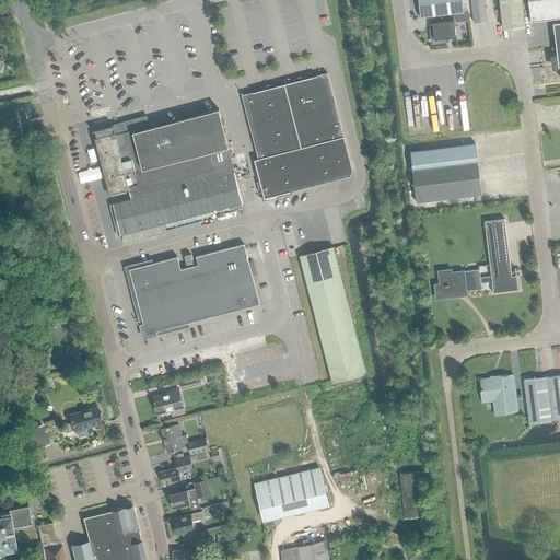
[(417,0),(420,18),(435,16),(435,23),(432,23),(433,31),(431,31),(432,43),(446,42),(446,39),(456,38),(453,14),(464,13),(462,0),(417,0)]
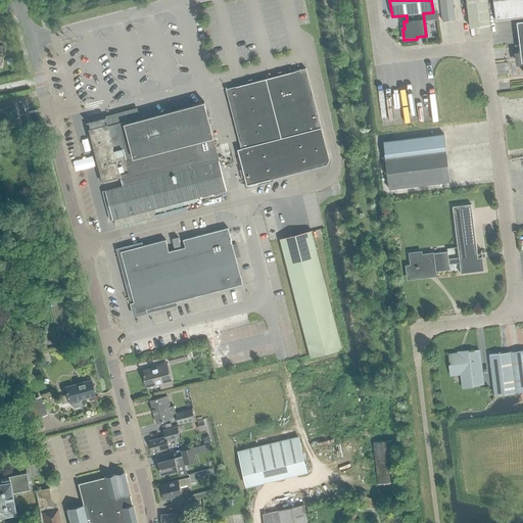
[(452,0),(439,0),(442,21),(455,19),(452,0)]
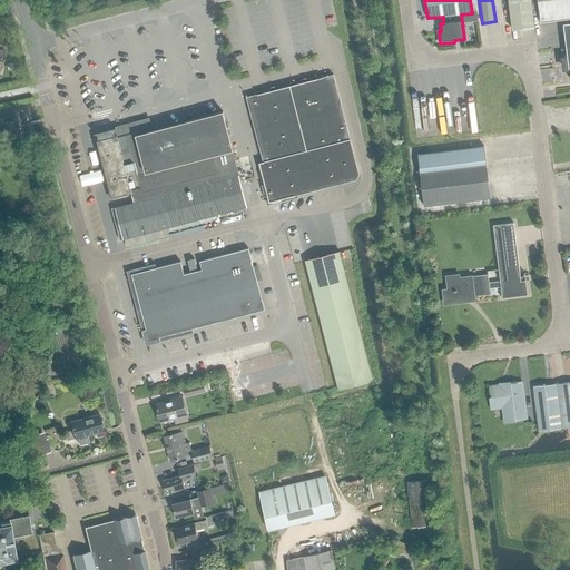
[(530,0),(508,0),(512,30),(534,27),(530,0)]
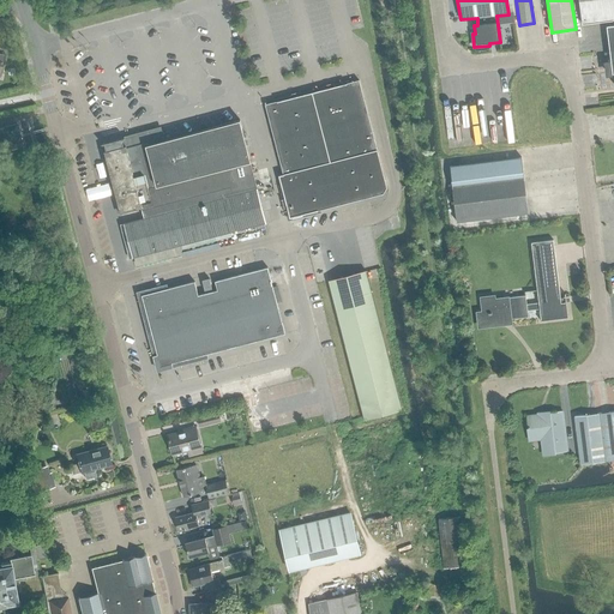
[(613,73),(613,74),(613,0),(578,0),(582,25),(606,22),(612,64),(607,64),(608,74),(613,73)]
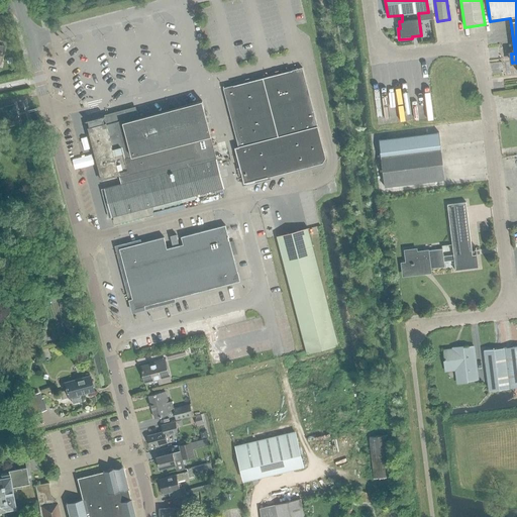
[(263,79),(279,136),(316,126),(303,69),(263,79)]
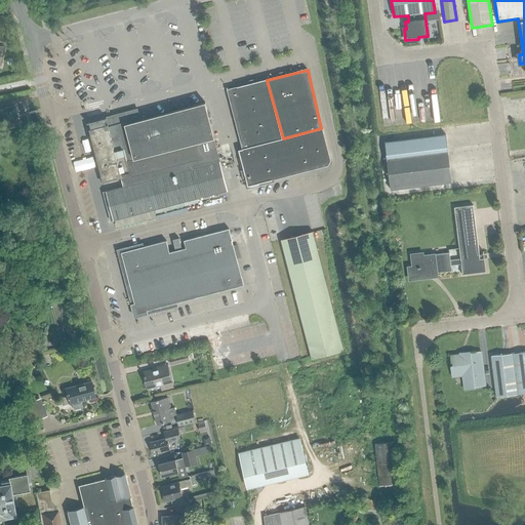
[(227,89),(242,150),(283,138),(267,80),(227,89)]
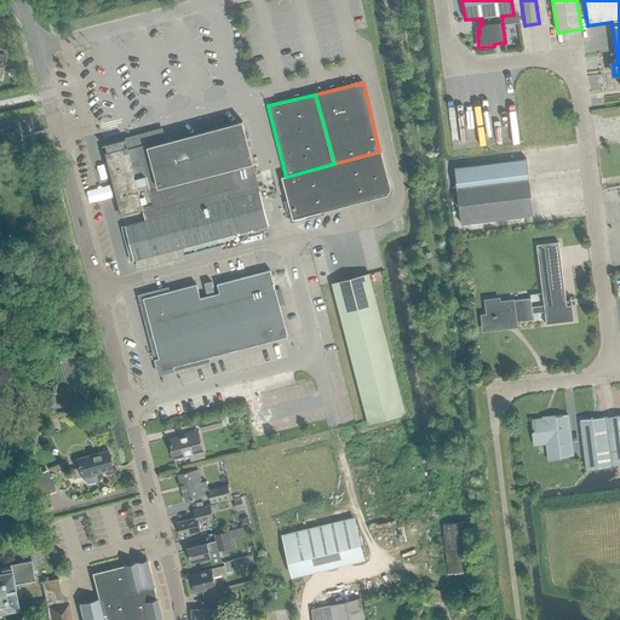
[(144,218),(259,189),(258,187),(258,184),(242,122),(165,143),(159,144),(158,142),(150,144),(148,135),(125,141),(125,139),(114,143),(103,145),(121,216),(143,210),(143,213),(144,218)]
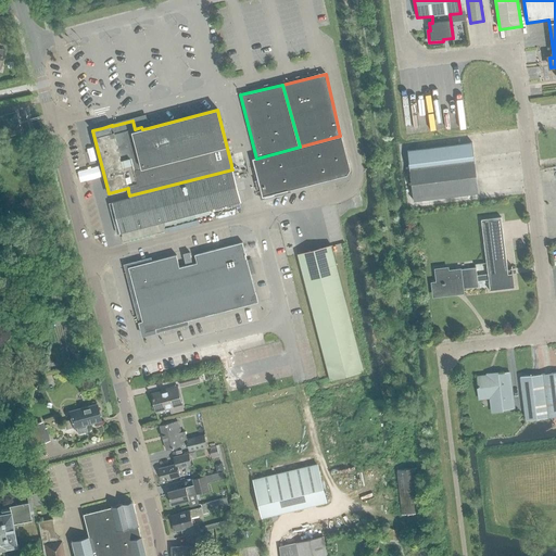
[(0,134),(1,138),(8,136),(21,133),(15,112),(3,115),(0,116),(0,134)]
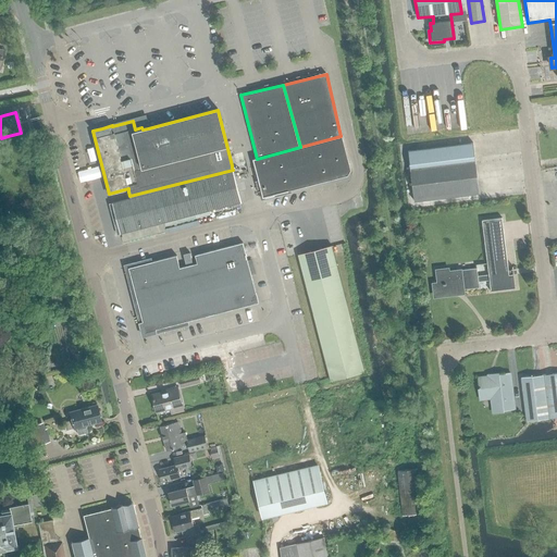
[(252,160),(262,198),(347,176),(350,172),(341,136),(300,147),(277,153),(257,159),(252,160)]
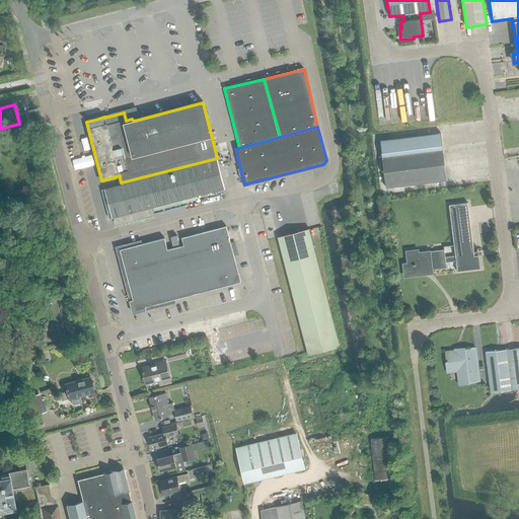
[(441,134),(380,141),(386,188),(447,180),(441,134)]
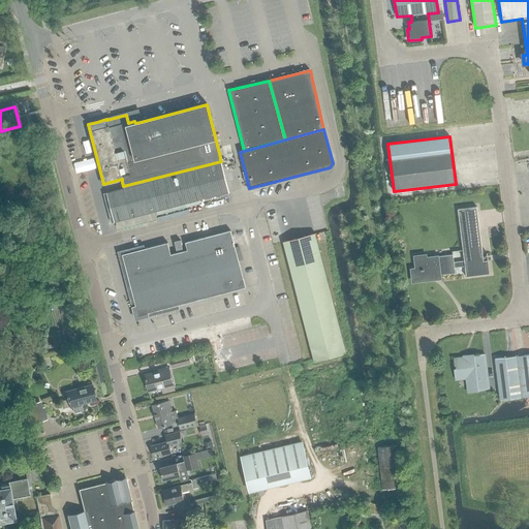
[(221,161),(123,186),(124,188),(106,193),(114,223),(155,212),(220,195),(221,198),(228,196),(227,193),(229,193),(221,163),(221,161)]
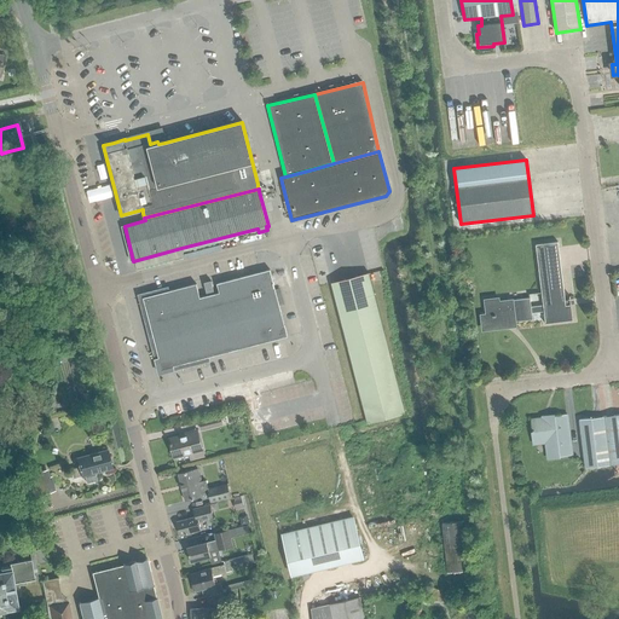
[(498,299),(485,300),(486,316),(492,314),(493,327),(503,325),(505,323),(505,320),(509,320),(512,323),(515,322),(532,319),(532,313),(544,312),(545,323),(544,323),(544,324),(573,320),(571,305),(565,306),(565,301),(557,242),(536,246),(543,306),(531,307),(530,299),(498,302),(498,299)]
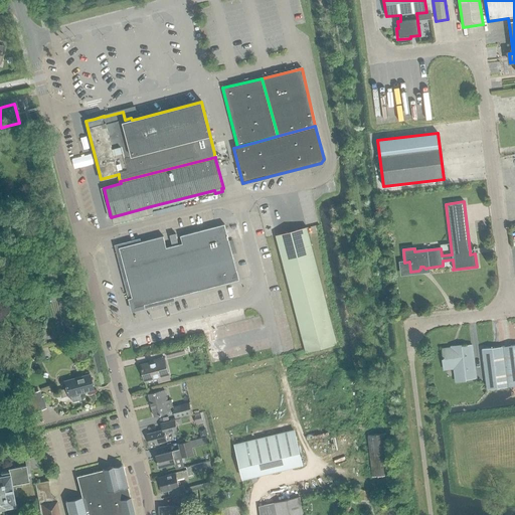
[(153,215),(151,206),(111,217),(113,225),(153,215)]
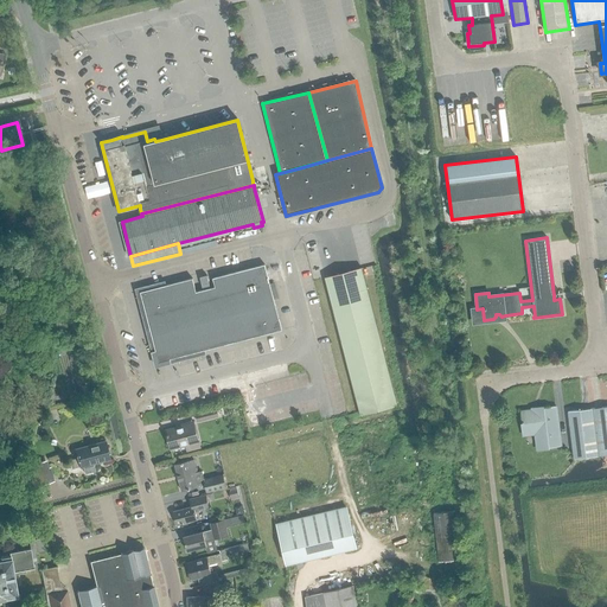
[(161,287),(140,293),(141,294),(159,362),(199,351),(199,352),(281,330),(264,264),(212,279),(215,287),(196,293),(192,279),(161,287)]
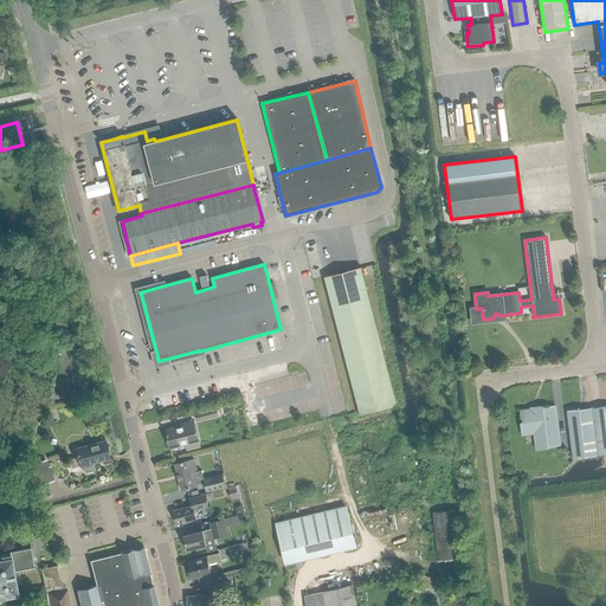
[(397,405),(361,268),(324,277),(359,411),(359,412),(360,414),(397,405)]
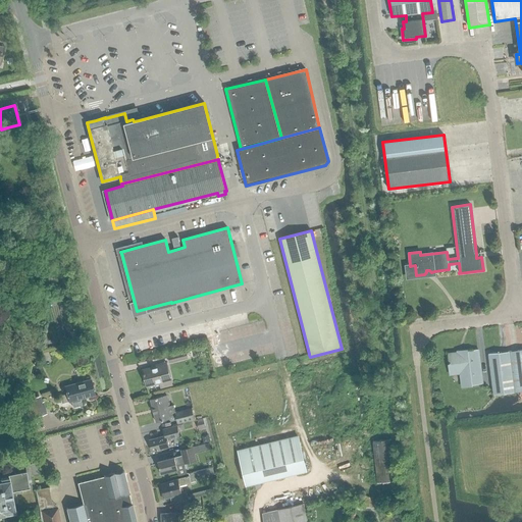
[(180,246),(177,238),(171,239),(174,248),(180,246)]
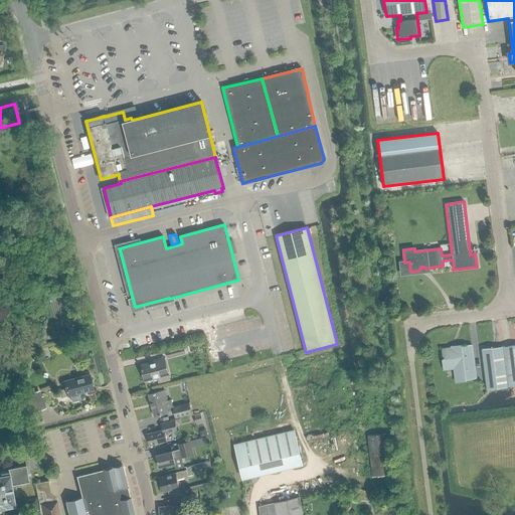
[(442,349),(444,366),(459,364),(461,381),(476,379),(472,345),(457,347),(457,348),(452,349),(452,348),(442,349)]
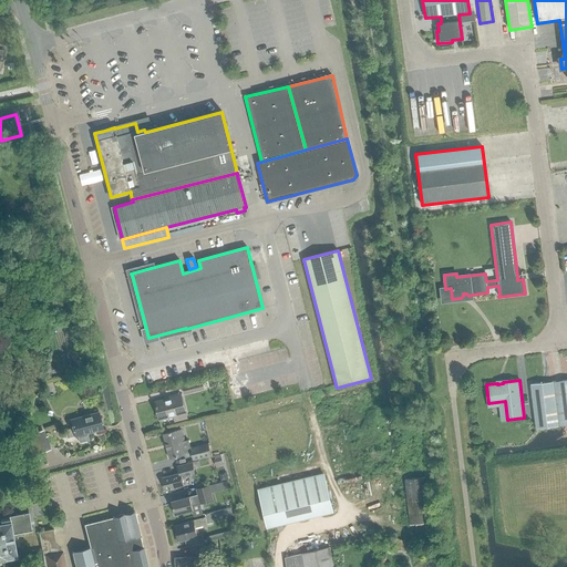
[(544,382),(531,384),(536,429),(566,424),(566,380),(544,383),(544,382)]
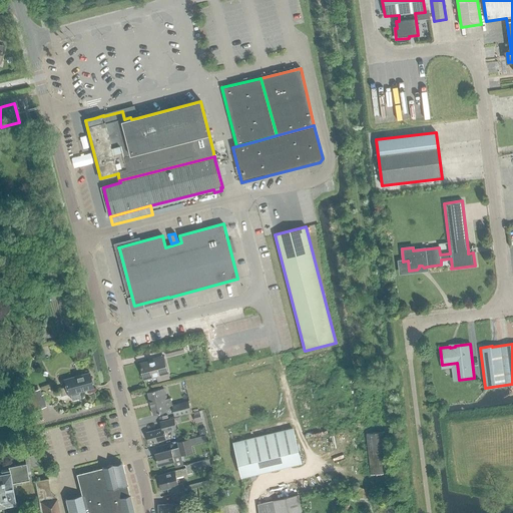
[(165,350),(167,358),(184,353),(181,345),(165,350)]
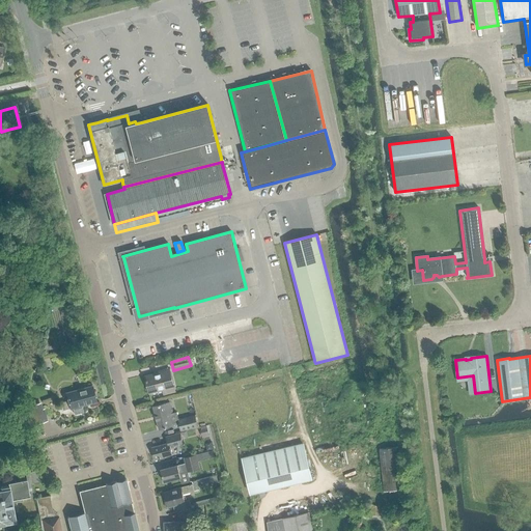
[(145,376),(149,393),(162,390),(164,395),(174,392),(170,374),(172,373),(171,369),(145,376)]
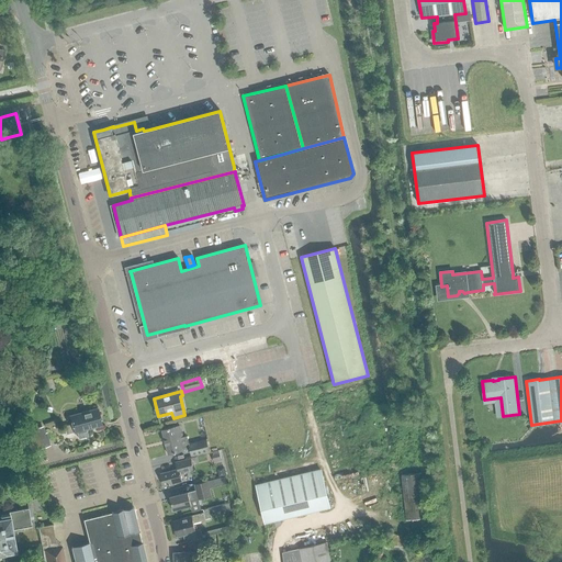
[(98,409),(69,416),(71,425),(63,427),(65,435),(74,433),(77,433),(78,439),(88,436),(86,429),(101,425),(98,409)]
